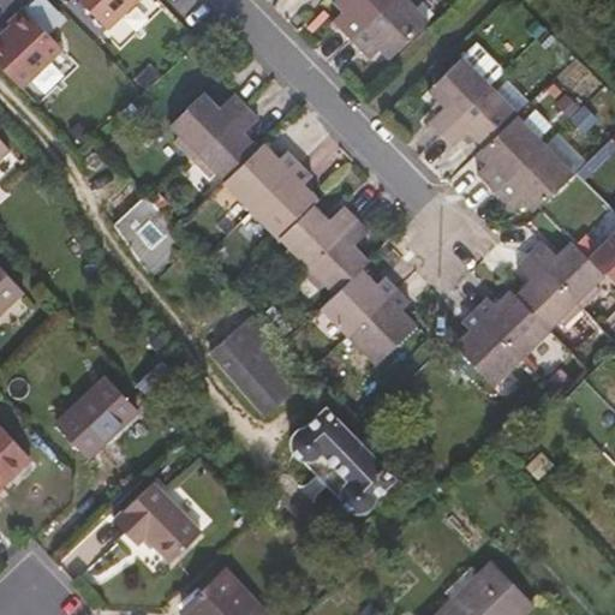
[(81,0),(108,29),(138,0),(81,0)]
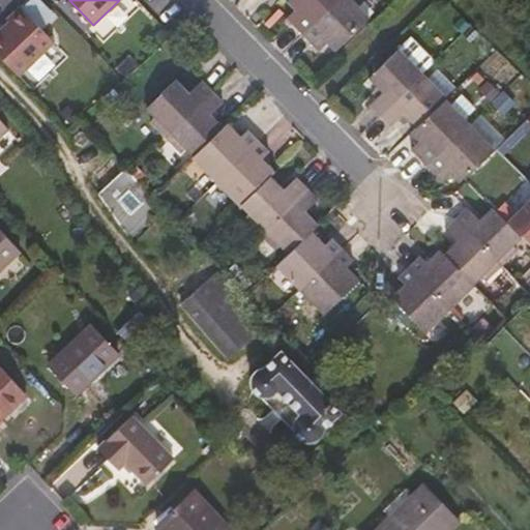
[(337,0),(289,0),(295,8),(289,16),(305,32),(337,0)]
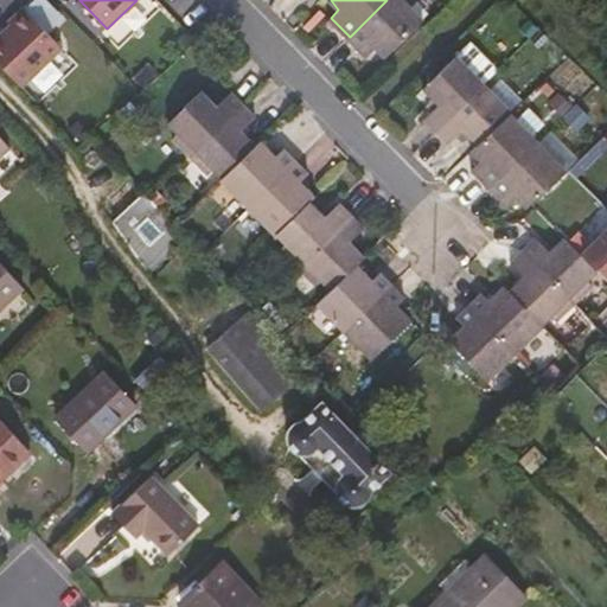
[(426,18),(408,0),(387,0),(350,37),(368,55),(377,48),(385,57),(426,18)]
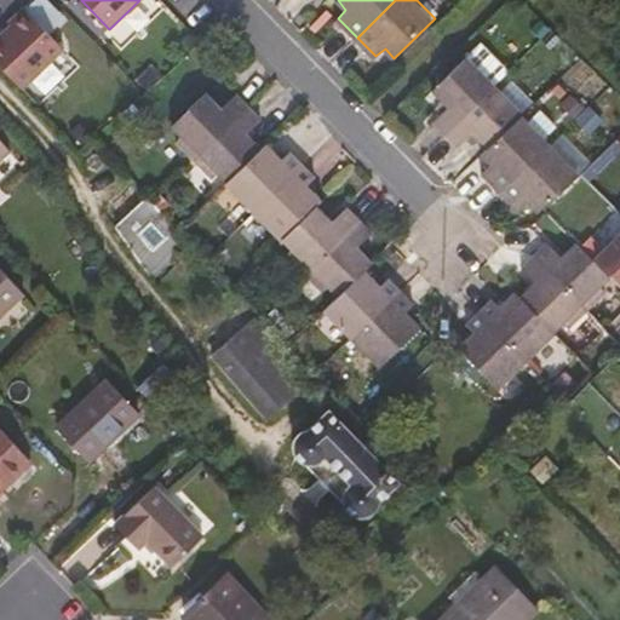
[(0,36),(0,59),(26,86),(68,46),(28,4),(12,19),(16,22),(0,36)]
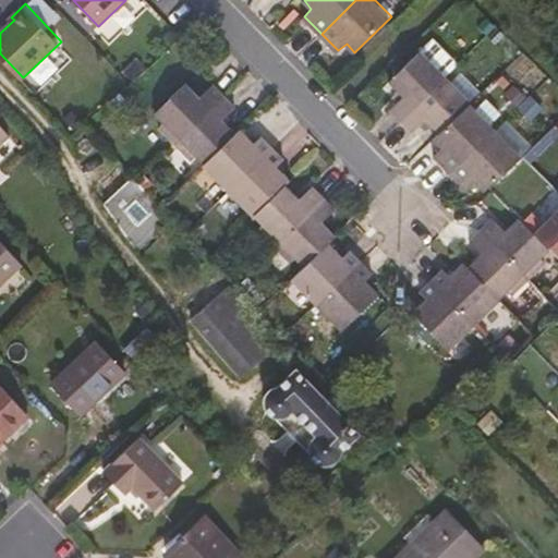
[(392,108),(404,120),(449,76),(460,65),(434,39),(391,81),(399,88),(395,92),(401,99),(392,108)]
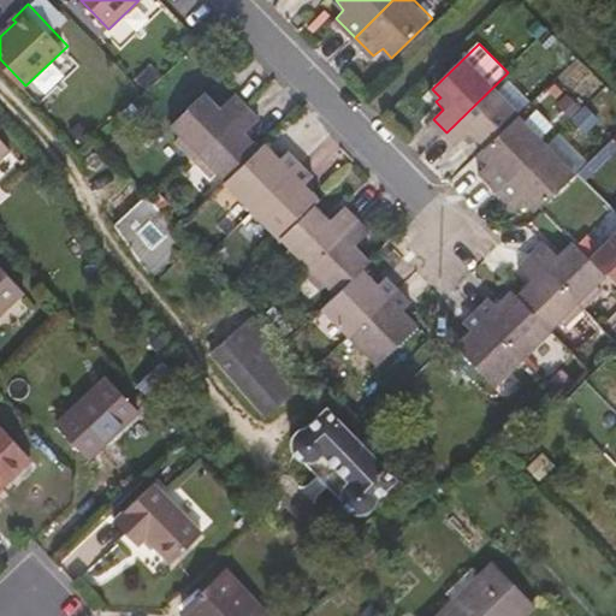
[(520,116),(523,112),(496,84),(446,132),(458,146),(469,136),(475,143),(481,138),(487,146),(520,116)]
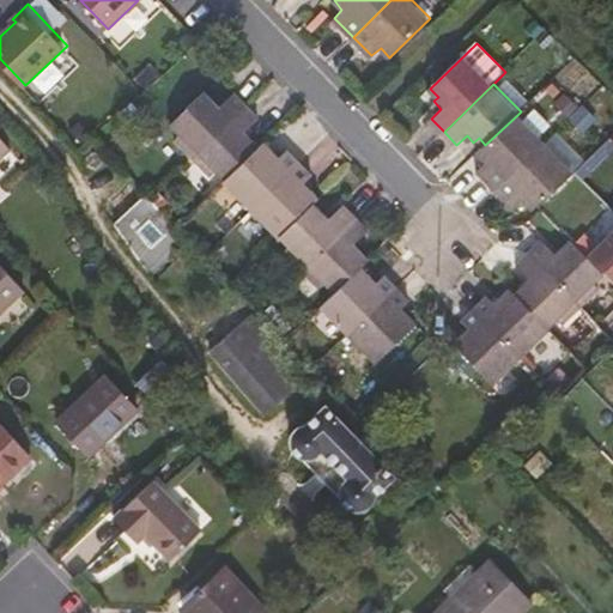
[(190,156),(244,103),(232,90),(218,101),(206,90),(171,122),(177,131),(173,138),(190,156)]
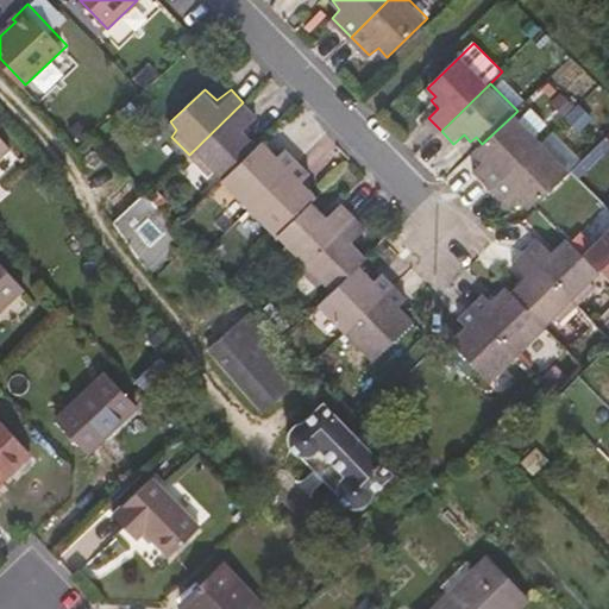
[(256,115),(243,102),(189,155),(208,175),(214,169),(223,176),(256,143),(244,129),(256,115)]
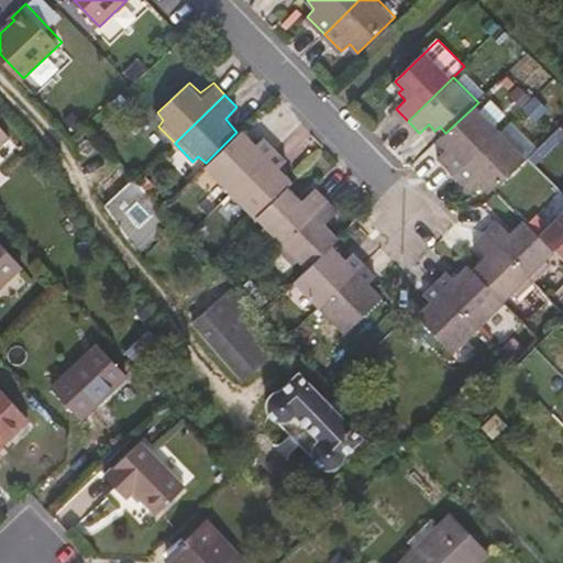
[(499,131),(475,106),(445,133),(438,142),(444,147),(437,156),(454,175),(499,131)]
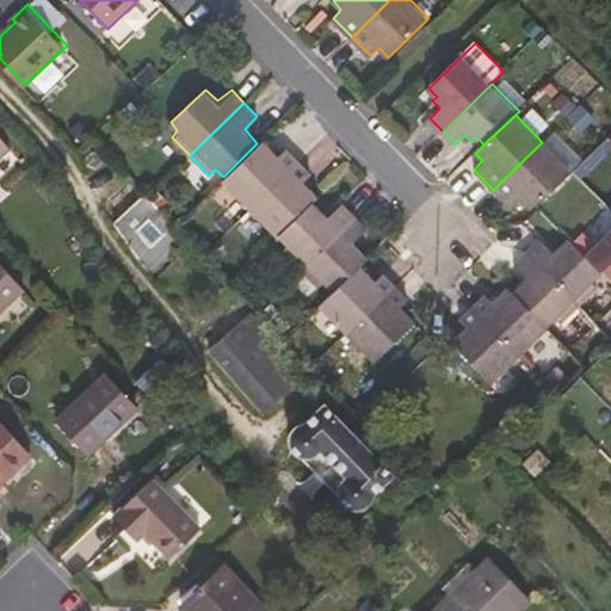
[(0,158),(14,146),(0,130),(0,158)]
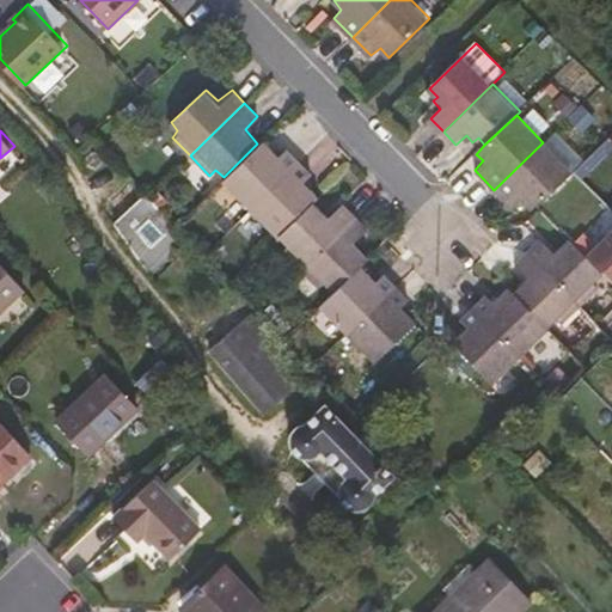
[(268,150),(261,140),(257,144),(224,177),(220,179),(246,207),(297,160),(279,141),(268,150)]
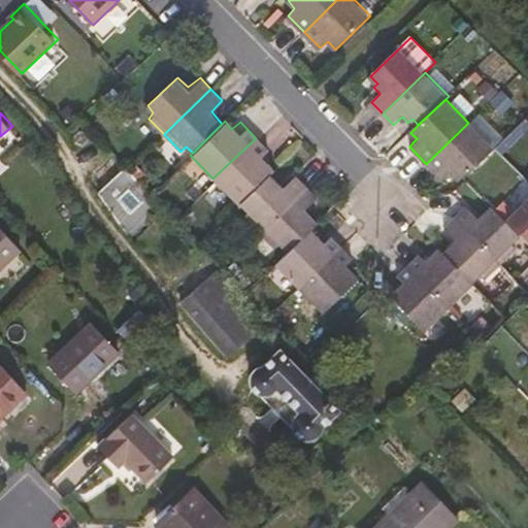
[(492,145),(468,123),(426,164),(441,179),(450,173),(458,182),(492,145)]
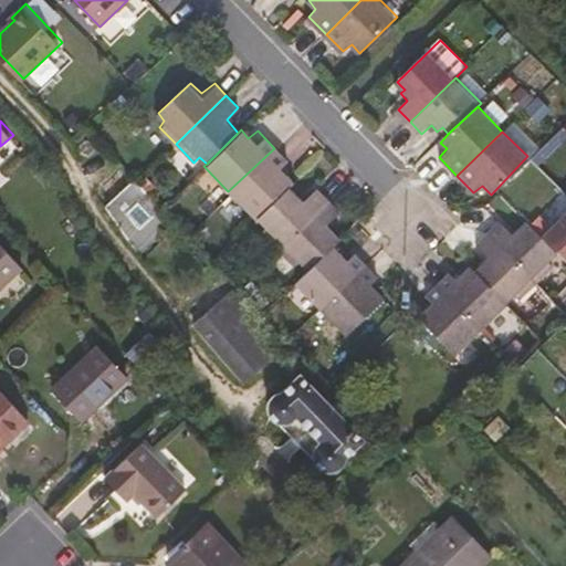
[(290,166),(274,148),(228,191),(255,219),(290,185),(292,182),(283,174),(290,166)]
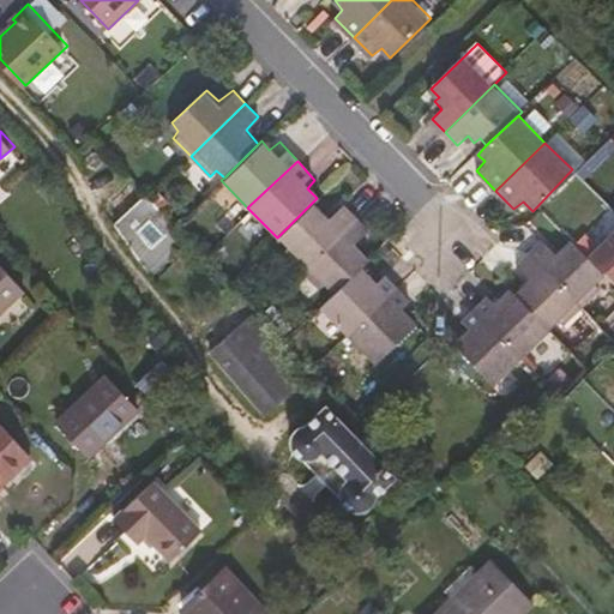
[(146,196),(114,224),(154,268),(185,236),(146,196)]
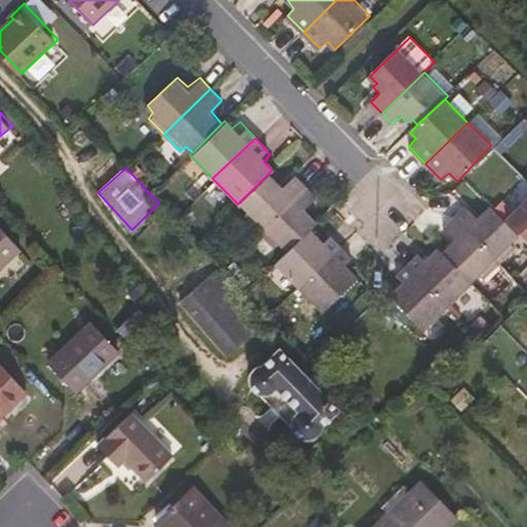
[(235,207),(257,230),(258,229),(304,184),(292,173),(281,184),(270,172),(238,204),(235,207)]
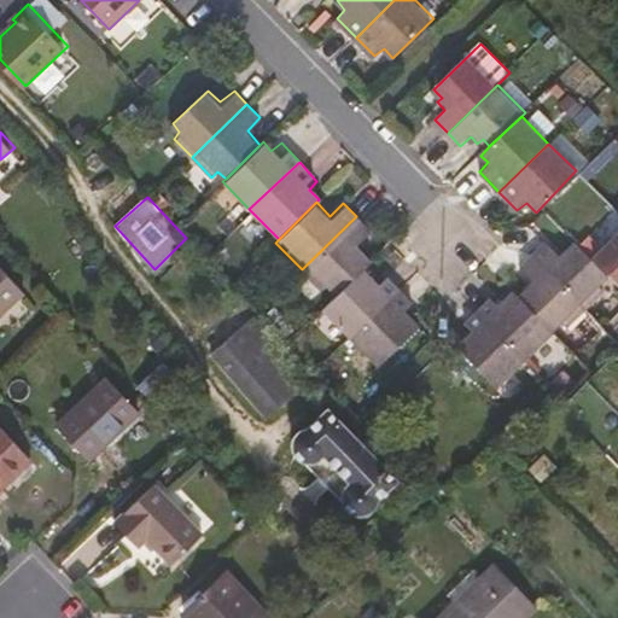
[(363,268),(372,260),(356,243),(369,231),(356,216),(303,268),(320,289),(326,284),(336,293),(363,268)]
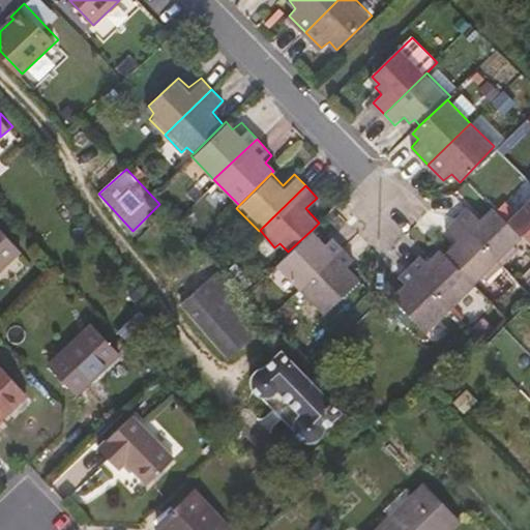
[(529,240),(529,202),(510,223),(529,240)]
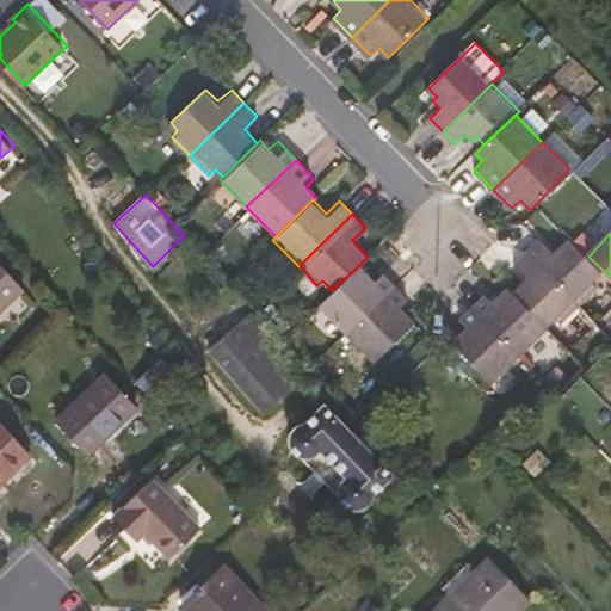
[(528,251),(578,303),(599,284),(594,277),(600,272),(566,236),(553,248),(539,238),(526,251),(528,251)]
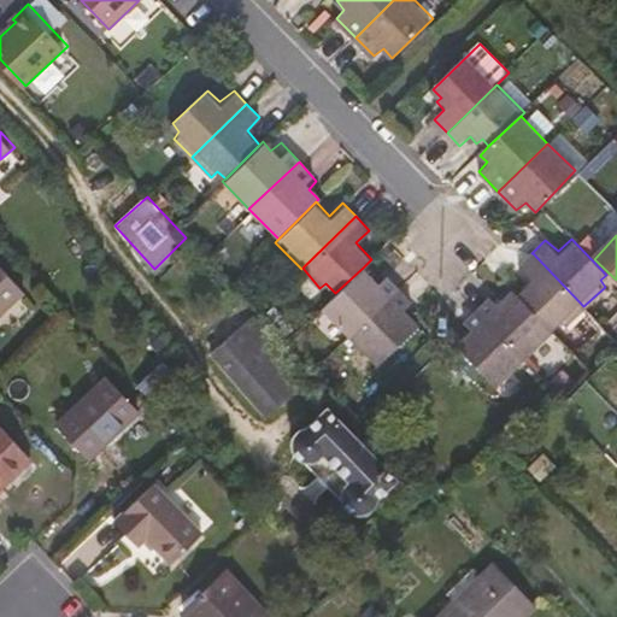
[(566,323),(583,306),(533,253),(532,253),(518,266),(530,278),(515,293),(551,329),(562,318),(566,323)]
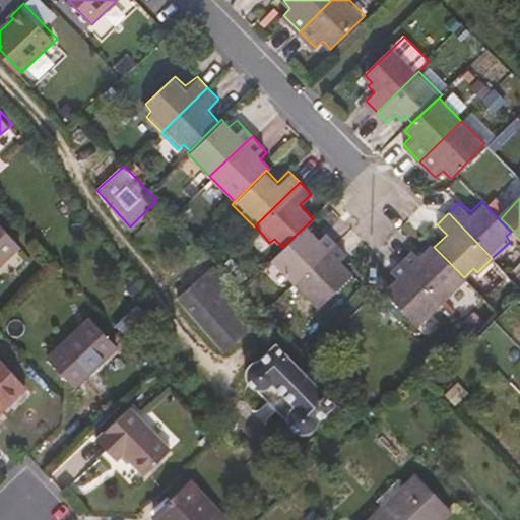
[(0,268),(25,245),(0,216),(0,268)]
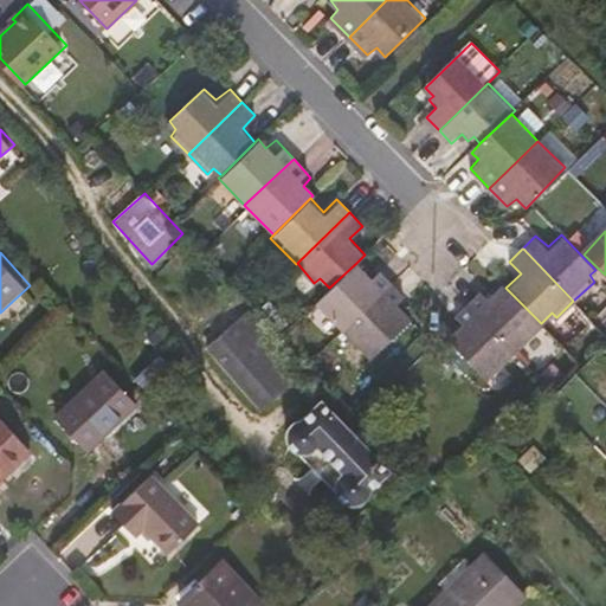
[(363,270),(356,263),(329,288),(315,302),(342,330),(392,283),(373,263),(363,270)]
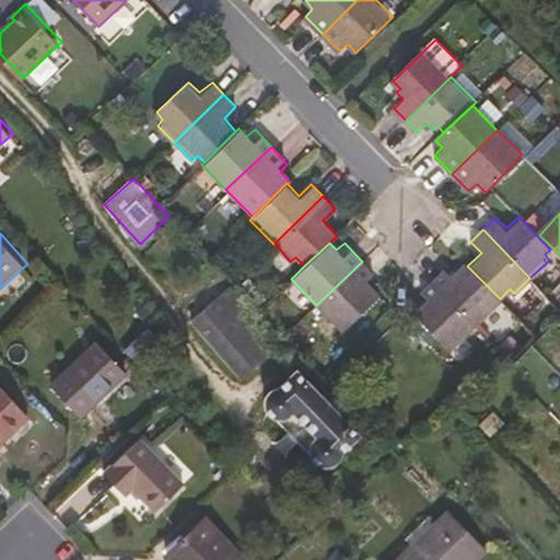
[(377,278),(362,261),(316,305),(339,328),(376,291),(371,286),(377,278)]
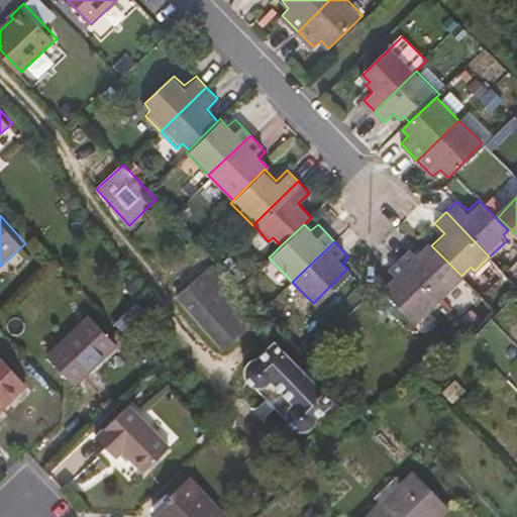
[(416,244),(401,260),(402,262),(441,303),(466,279),(461,276),(431,245),(424,251),(416,244)]
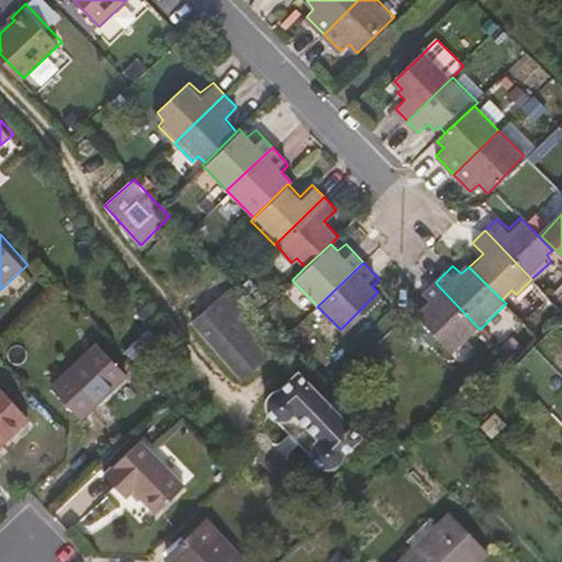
[(437,284),(436,282),(417,300),(425,308),(418,315),(454,353),(480,329),(437,284)]
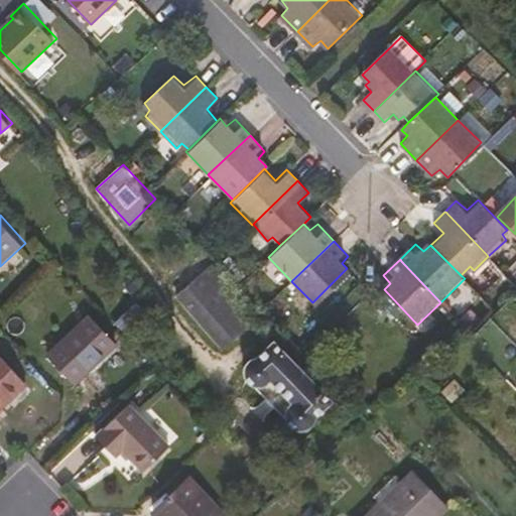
[(222,348),(255,316),(207,263),(173,294),(222,348)]
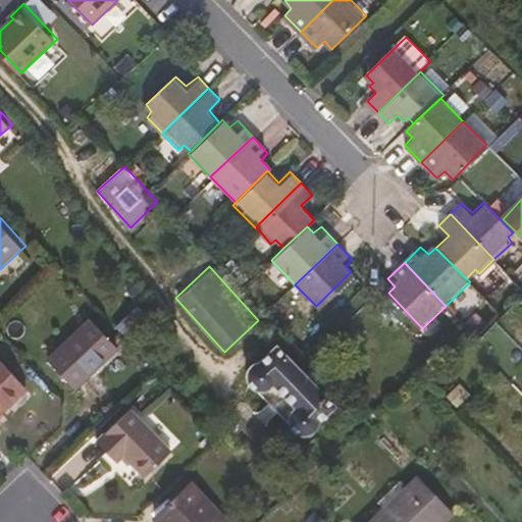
[(74,389),(117,350),(92,322),(50,362),(74,389)]
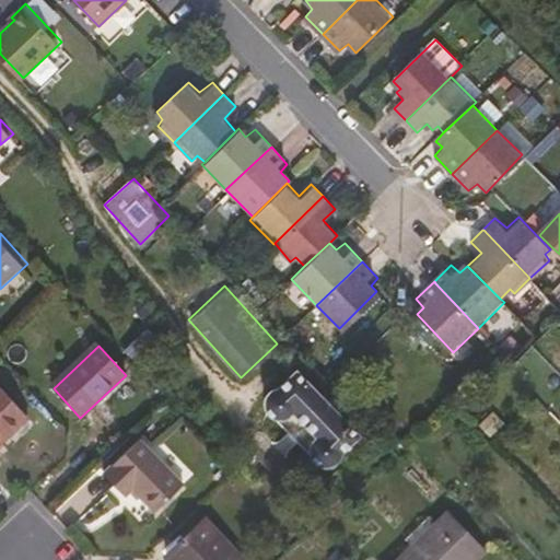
[(299,368),(276,389),(271,391),(268,393),(266,396),(265,401),(267,407),(271,411),(276,411),(317,455),(317,457),(319,462),(326,465),(331,464),(337,461),(338,455),(361,433),(299,368)]
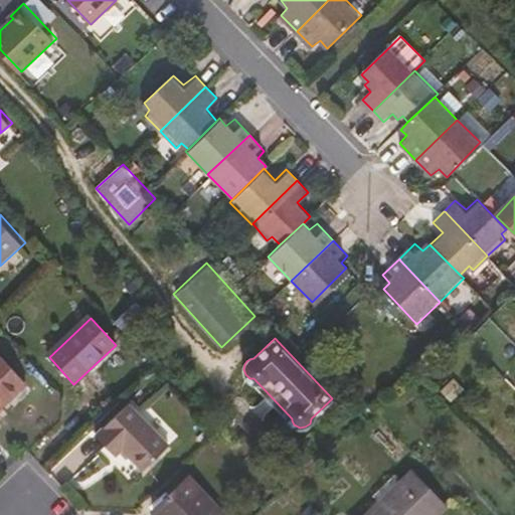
[(0,412),(29,388),(2,356),(0,358),(0,412)]
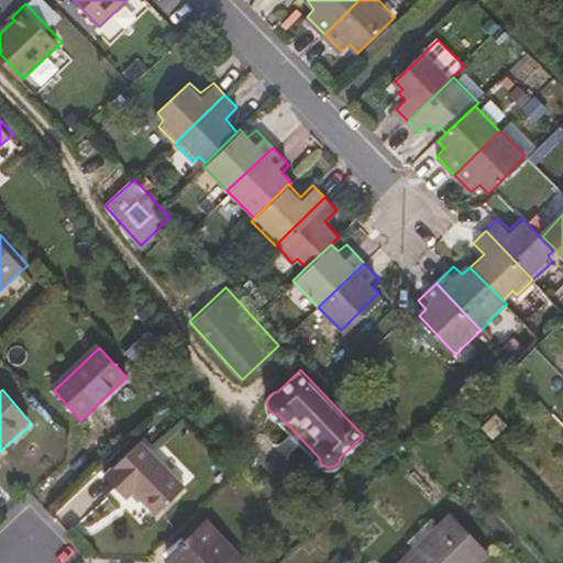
[(140,443),(103,476),(124,500),(132,493),(154,517),(184,488),(140,443)]
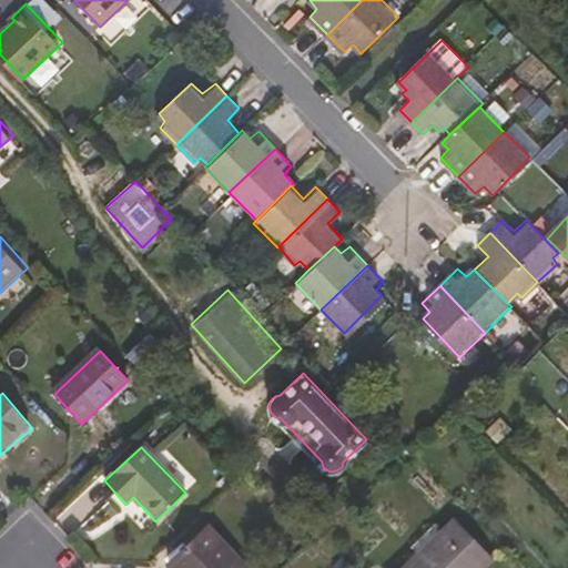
[(484,567),(494,559),(459,519),(402,567),(484,567)]
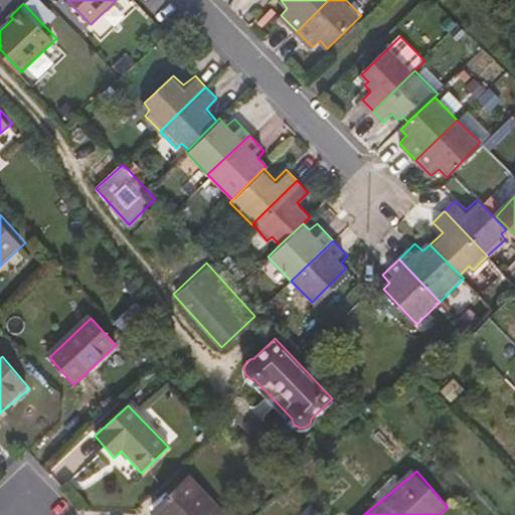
[(154,514),(220,514),(187,481),(152,512),(154,514)]
